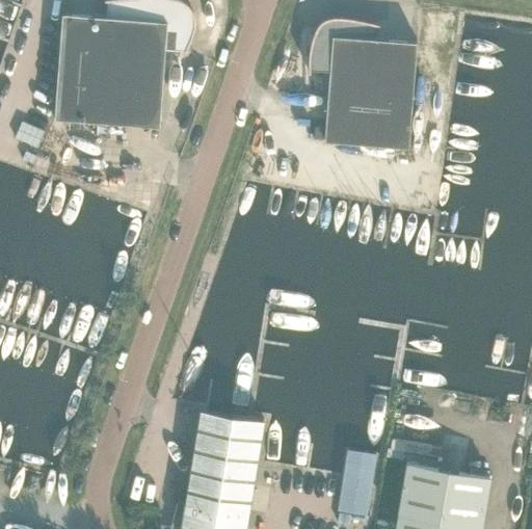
[(62,16),(54,121),(159,128),(165,53),(185,55),(192,37),(193,34),(194,33),(194,31),(195,29),(195,28),(195,26),(195,22),(195,21),(194,19),(194,18),(194,17),(193,16),(192,12),(191,11),(191,10),(190,9),(189,8),(189,7),(187,6),(186,4),(184,3),(182,2),(181,2),(181,1),(179,1),(177,0),(122,0),(121,0),(106,2),(104,19),(62,16)]
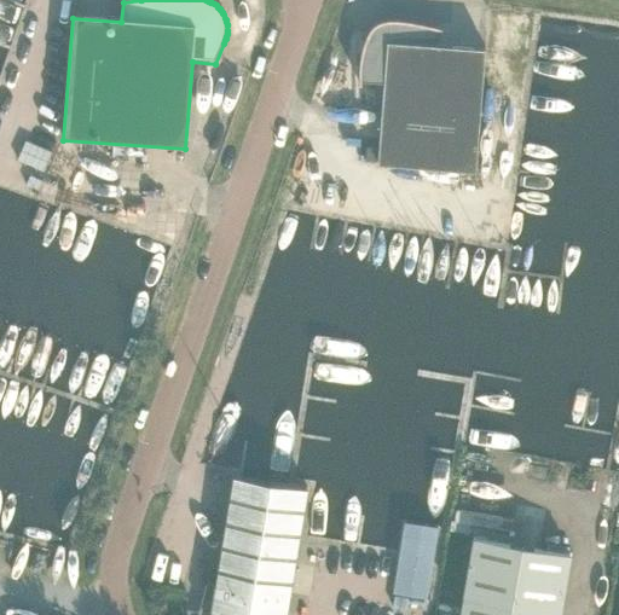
[(382,104),(480,112),(485,51),(439,47),(440,32),(433,29),(427,28),(420,27),(412,25),(398,23),(391,23),(389,23),(386,24),(383,27),(380,28),(377,30),(374,33),(371,35),(370,36),(368,40),(365,42),(364,46),(362,48),(360,52),(359,56),(358,59),(358,63),(358,64),(357,70),(357,75),(358,79),(358,82),(359,86),(359,88),(383,90),(382,104)]
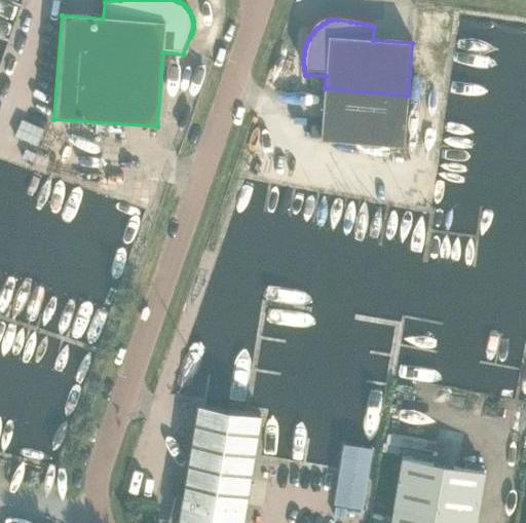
[(404,147),(408,96),(325,88),(321,141),(404,147)]
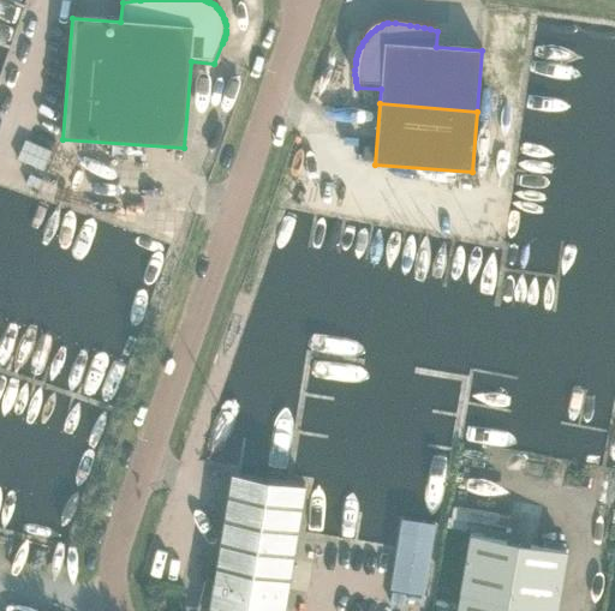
[(239,477),(232,475),(220,547),(191,543),(186,567),(215,571),(210,599),(212,599),(209,610),(284,610),(304,487),(267,481),(239,477)]
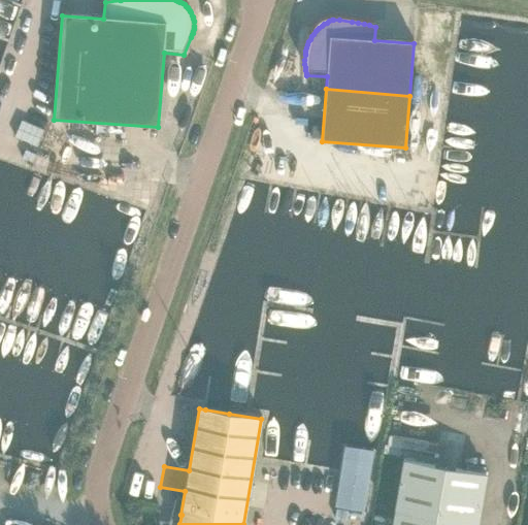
[(373,453),(344,448),(340,472),(334,509),(364,514),(373,453)]
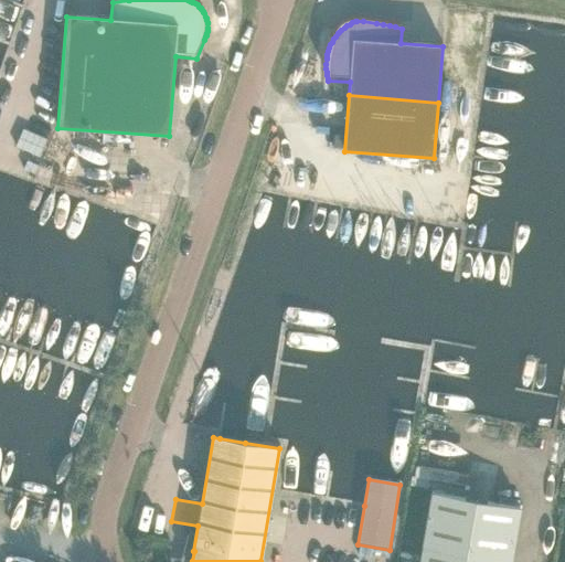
[(465,561),(476,502),(432,495),(420,561),(419,561),(465,561)]
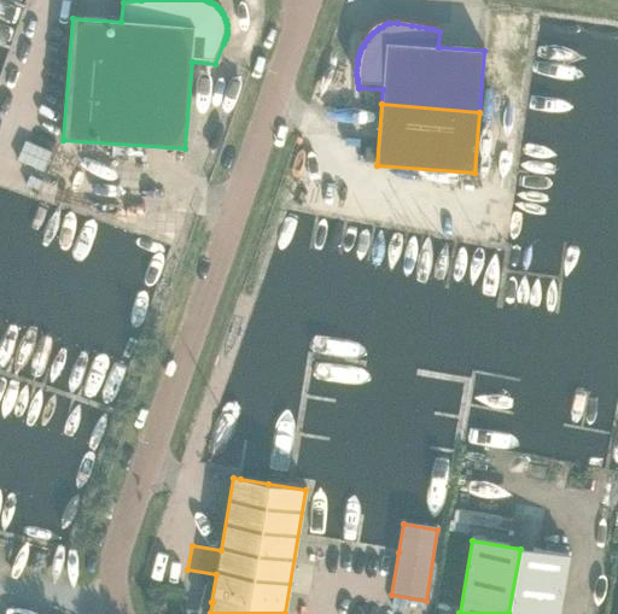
[(520,549),(508,613),(559,613),(569,557),(520,549)]
